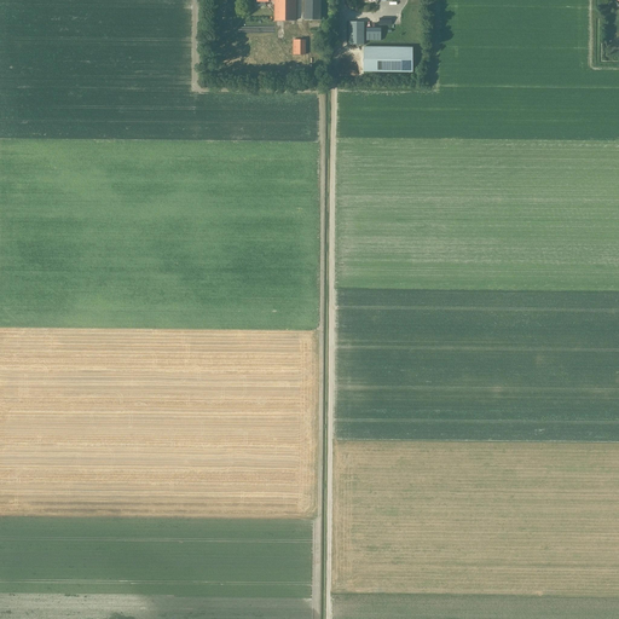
[(268,1),(268,0),(275,0),(275,21),(296,21),(295,0),(254,0),(254,5),(265,5),(265,1),(268,1)]
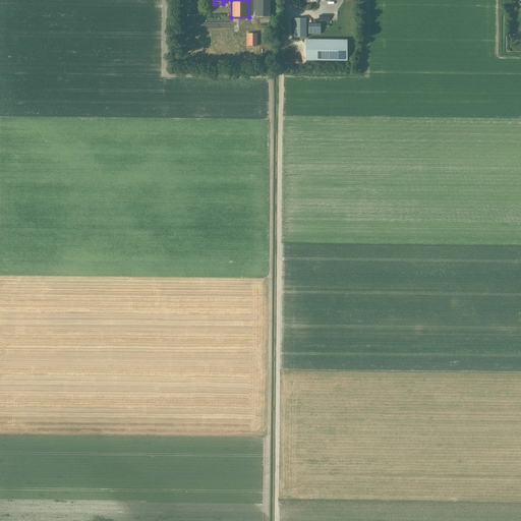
[(255,0),(256,16),(270,17),(269,0),(255,0)]
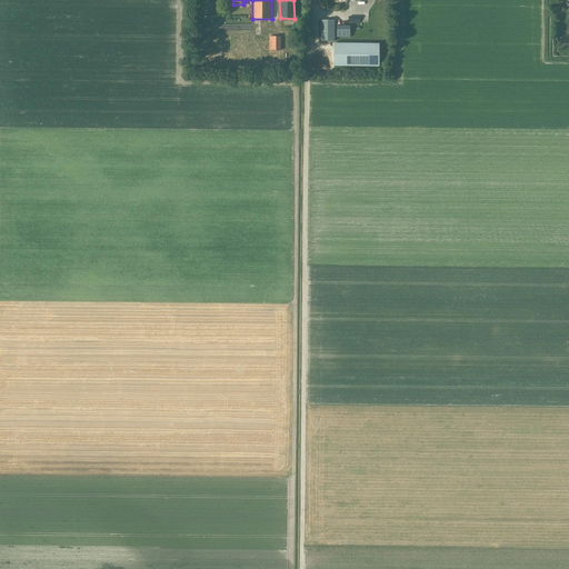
[(335,41),(335,20),(320,20),(320,41),(335,41)]
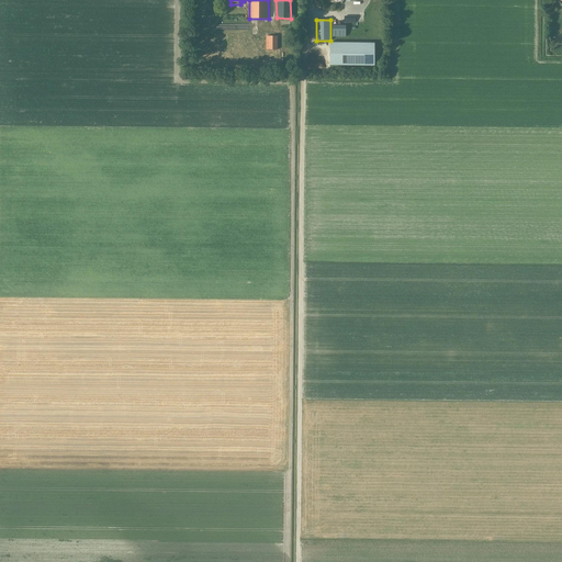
[(333,25),(333,36),(346,36),(346,25),(333,25)]
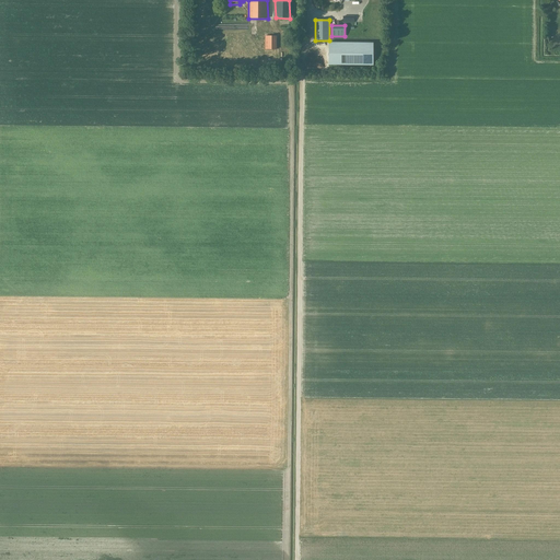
[(277,49),(277,36),(265,36),(265,49),(277,49)]
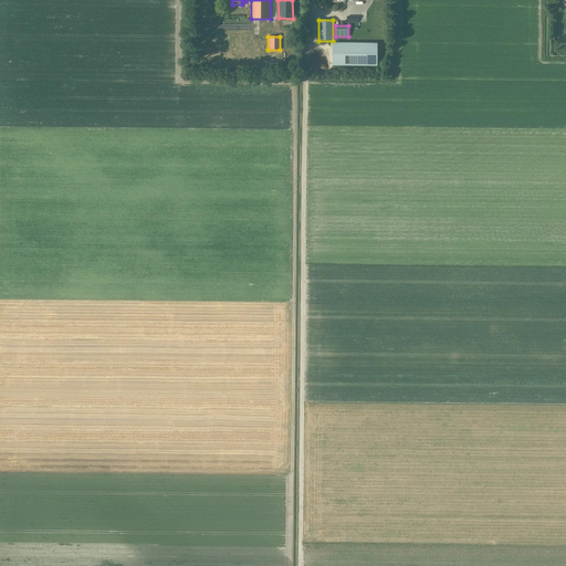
[(333,65),(377,65),(377,43),(333,42),(333,65)]
